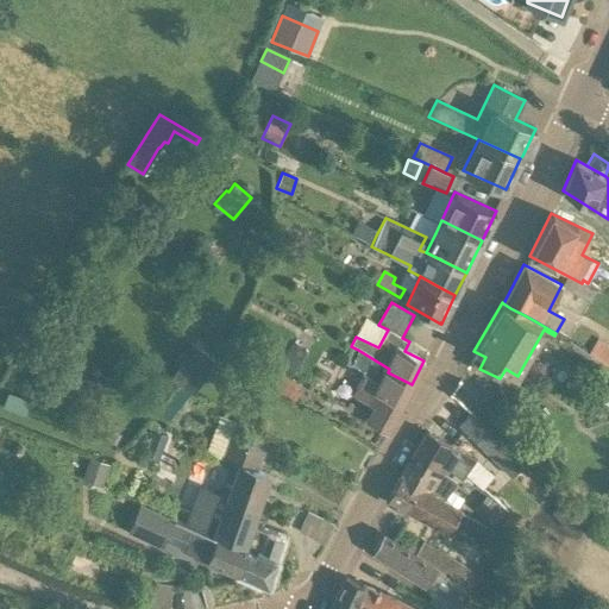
[(608,366),(608,344),(597,338),(595,343),(588,355),(608,366)]
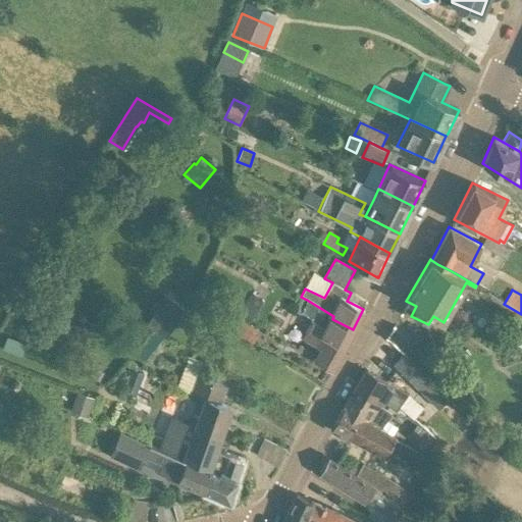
[(248,323),(262,300),(251,294),(247,302),(246,301),(232,322),(215,312),(217,309),(207,303),(206,305),(200,302),(195,312),(200,314),(252,346),(258,335),(255,333),(257,329),(248,323)]
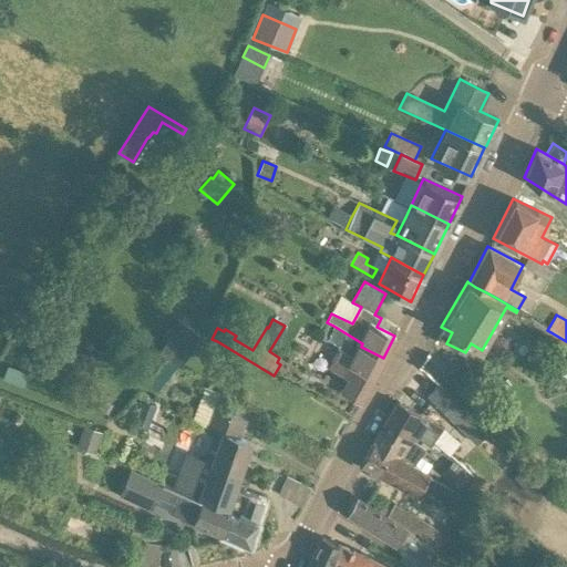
[(360,403),(383,358),(361,347),(362,343),(333,326),(327,340),(340,347),(338,350),(337,349),(327,368),(347,379),(342,385),(325,377),(321,383),(360,403)]
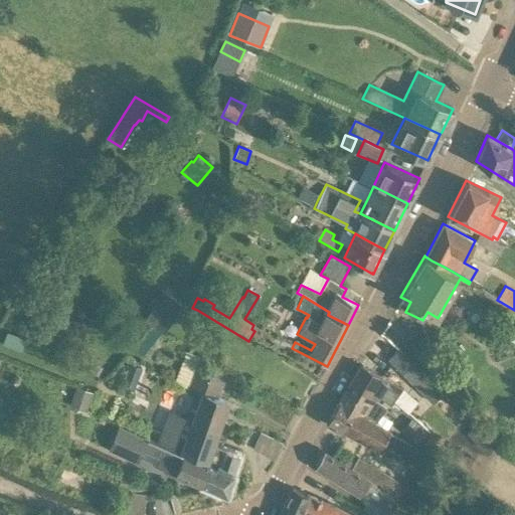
[(6,331),(1,345),(20,352),(25,338),(6,331)]
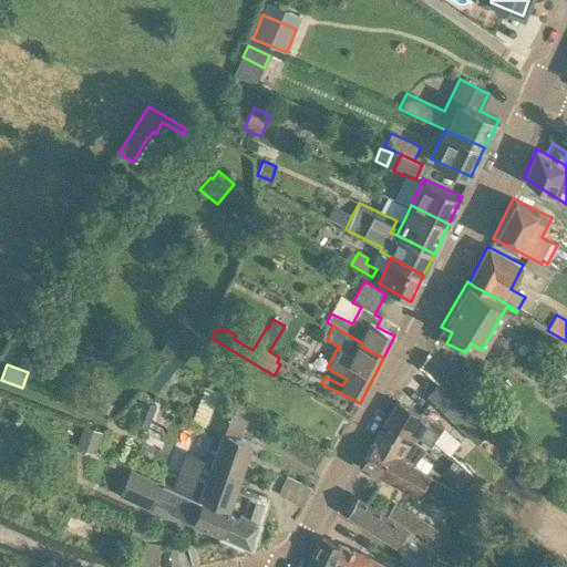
[(462,409),(436,384),(435,385),(425,397),(475,444),(487,432),(462,409)]
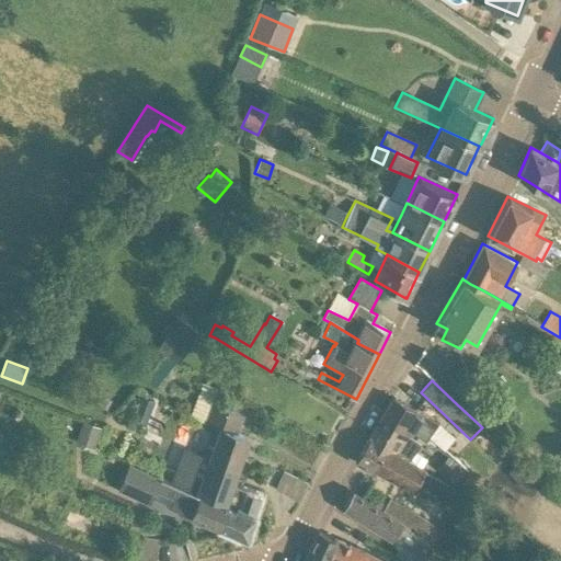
[(106,411),(112,400),(104,397),(100,408),(106,411)]
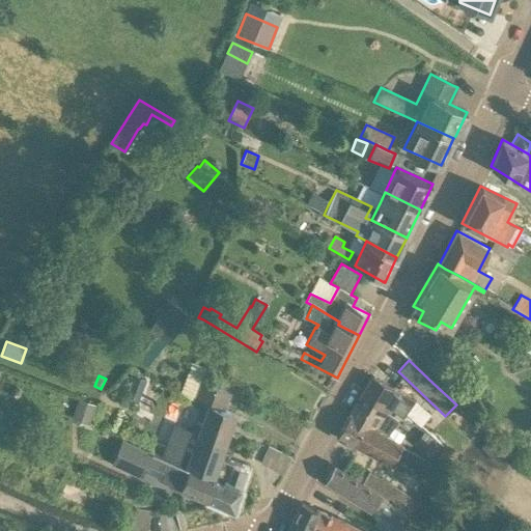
[(133,375),(129,386),(141,390),(145,380),(133,375)]
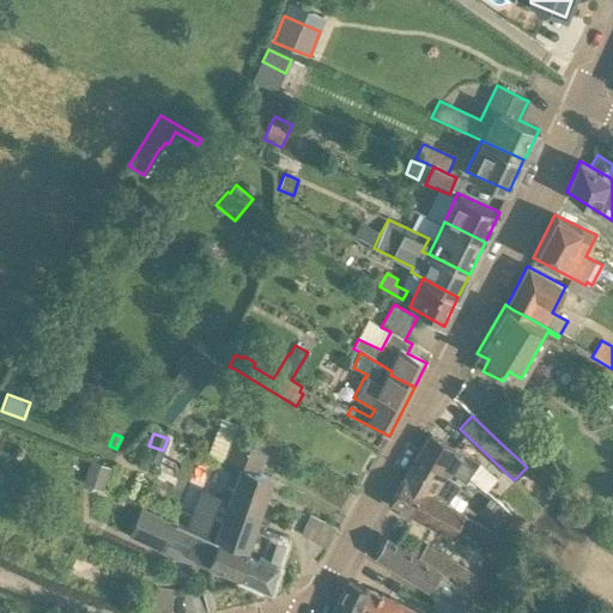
[(437,462),(451,472),(465,483),(474,468),(478,462),(463,454),(430,434),(410,466),(428,475),(437,462)]
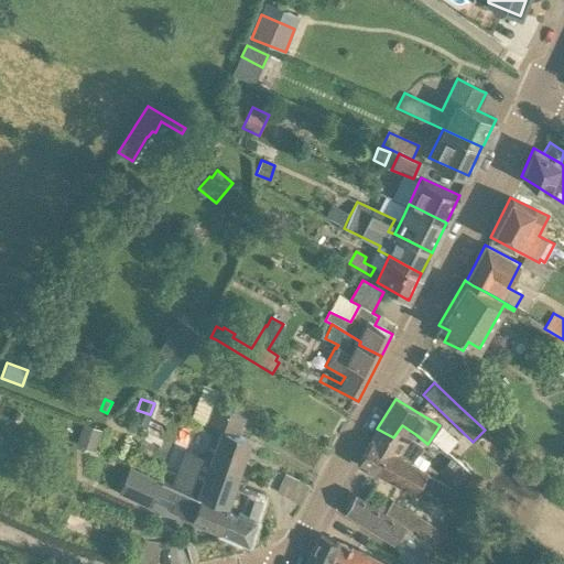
[(215,430),(204,458),(238,469),(249,440),(238,436),(245,418),(215,407),(213,405),(205,426),(215,430)]
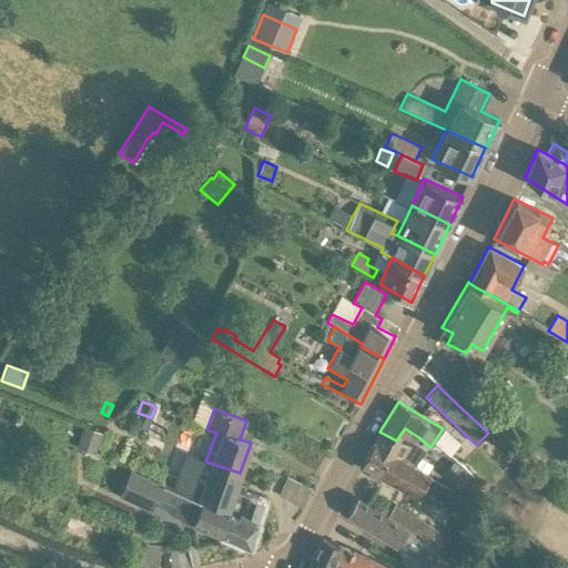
[(102,433),(83,426),(75,447),(93,455),(102,433)]
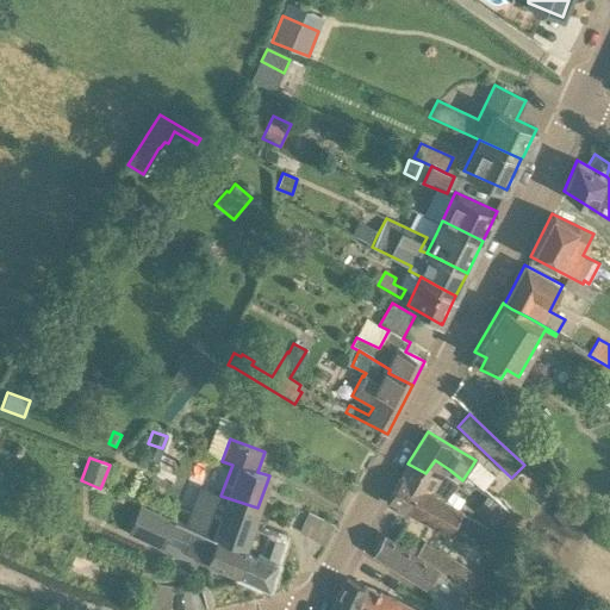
[(446,474),(449,470),(435,460),(425,473),(408,464),(400,475),(385,500),(403,510),(404,509),(410,498),(419,484),(424,487),(430,490),(446,499),(458,481),(446,474)]
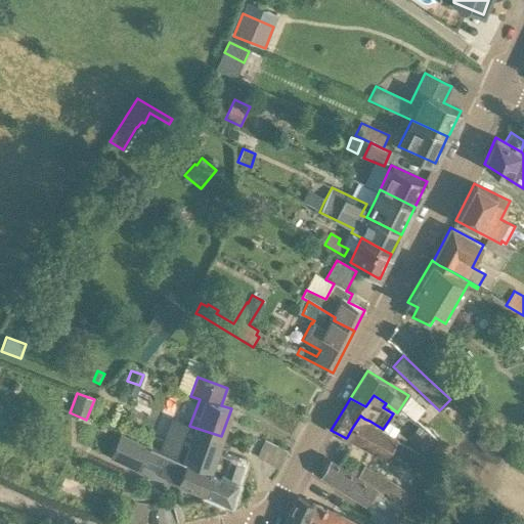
[(396,436),(383,429),(369,421),(364,419),(360,416),(352,428),(347,437),(415,473),(423,472),(426,465),(421,452),(398,440),(396,439),(396,436)]
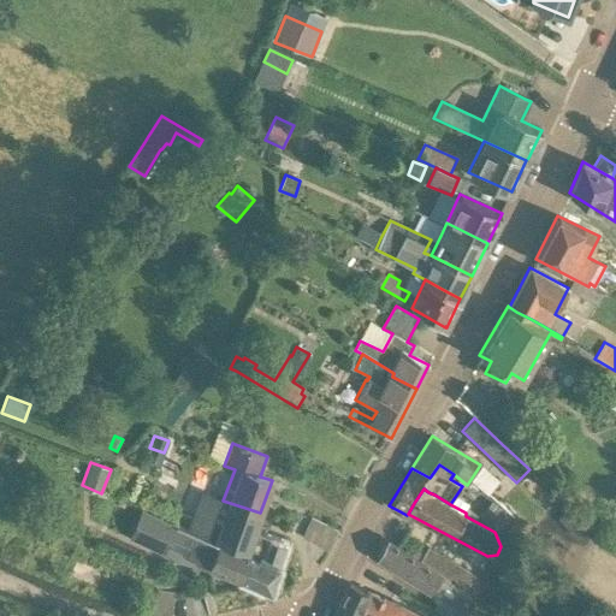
[(202,492),(187,531),(246,552),(253,535),(259,515),(260,513),(223,501),(202,492)]
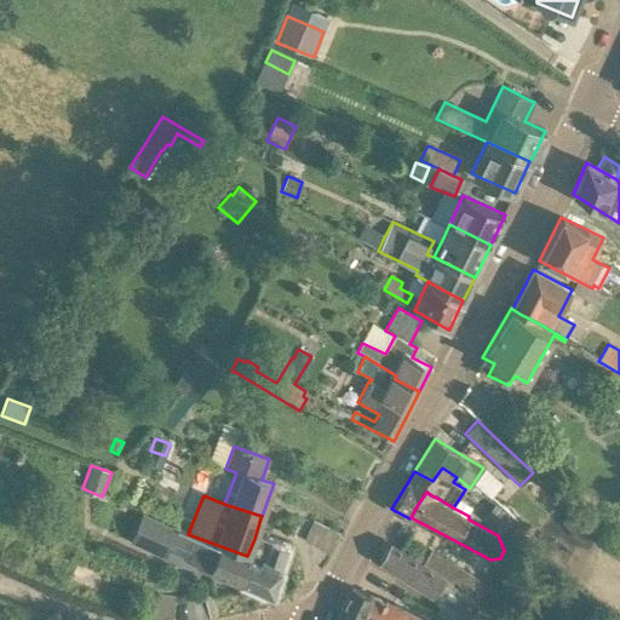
[(500,535),(514,520),(495,504),(482,520),(500,535)]
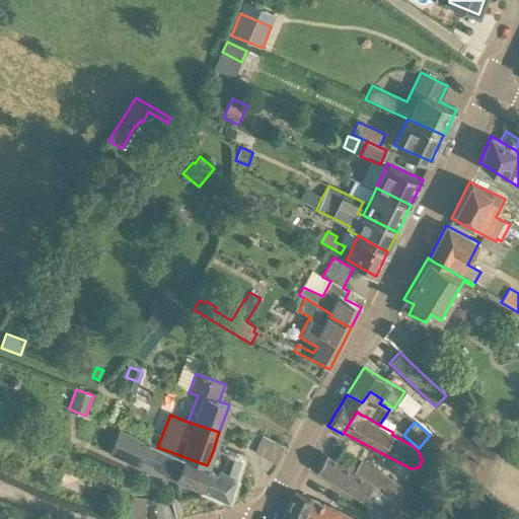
[(199,487),(207,465),(157,447),(120,431),(109,454),(137,465),(143,453),(161,461),(160,463),(157,470),(177,479),(178,479),(177,484),(186,487),(187,483),(199,487)]
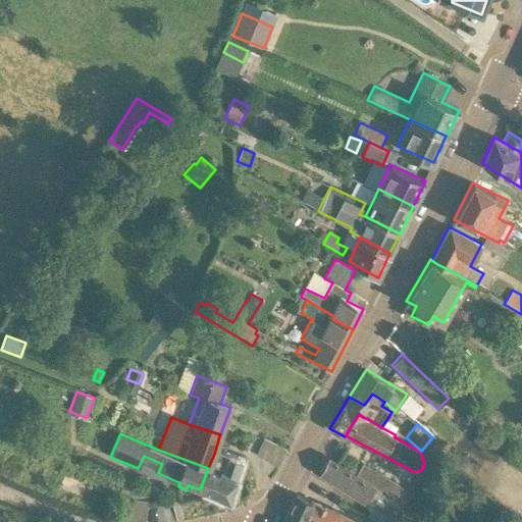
[(436,437),(431,444),(441,453),(448,447),(436,437)]
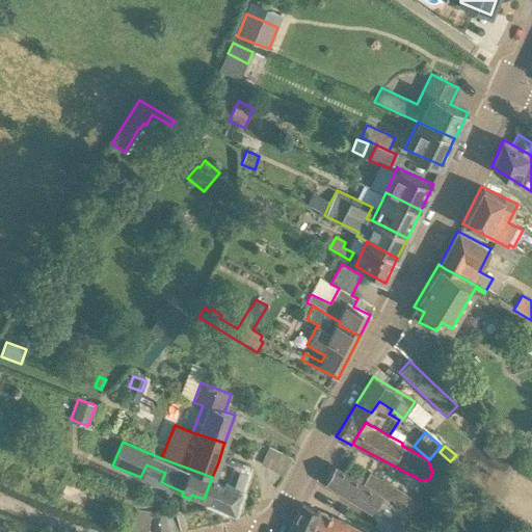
[(246,470),(231,463),(230,467),(218,462),(212,477),(204,499),(234,510),(241,488),(240,488),(246,470)]
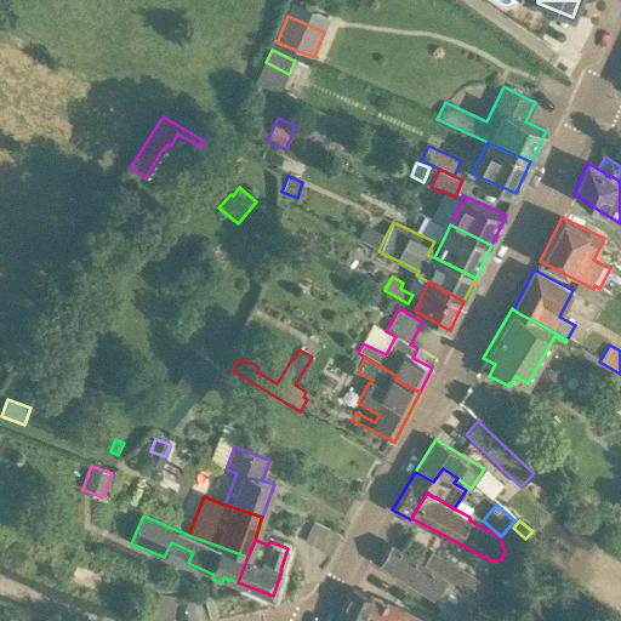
[(439,575),(432,570),(423,565),(389,543),(380,562),(436,596),(434,597),(469,620),(473,614),(479,608),(445,580),(440,576),(439,575)]
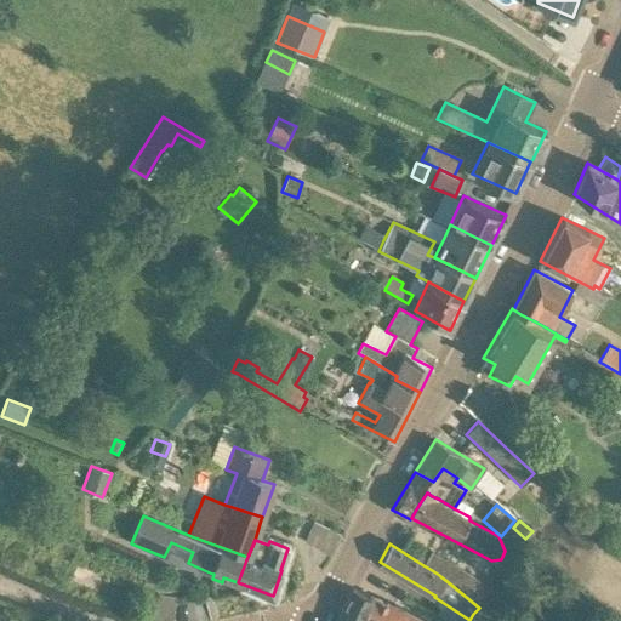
[(440,576),(445,580),(455,564),(432,551),(423,565),(432,570),(439,575),(440,576)]
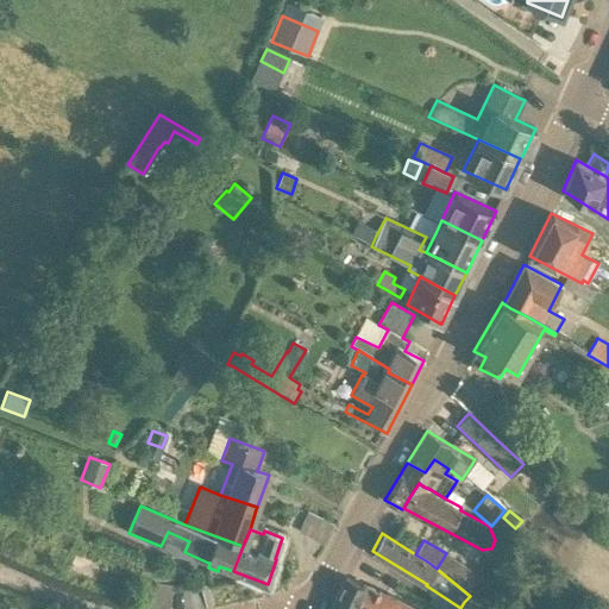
[(351,608),(363,583),(345,576),(327,608),(351,608)]
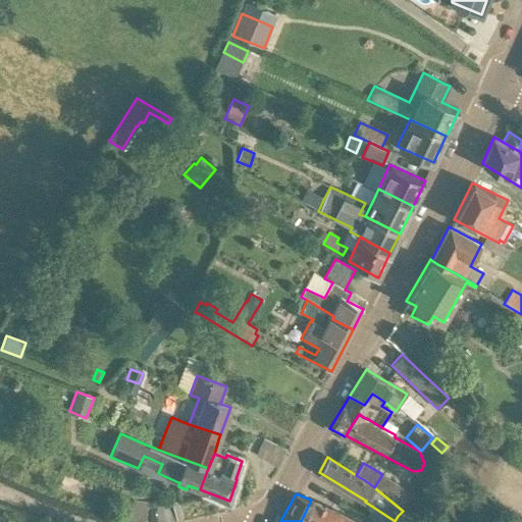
[(301,521),(364,521),(311,500),(301,521)]
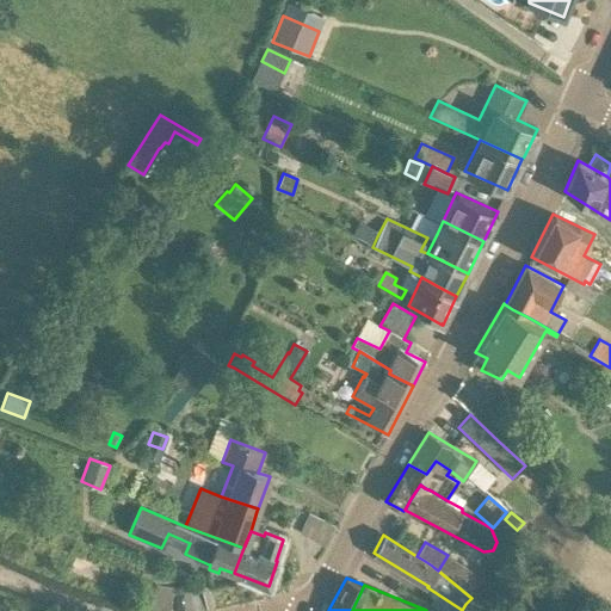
[(171,610),(173,588),(156,586),(154,610),(171,610)]
